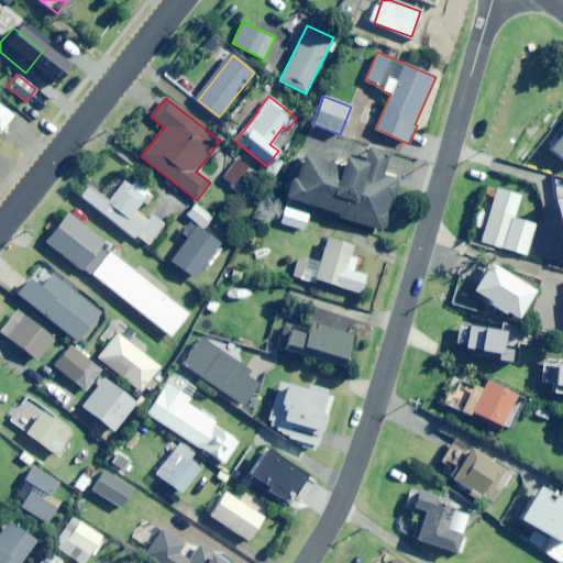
[(0,105),(0,130),(12,114),(0,105)]
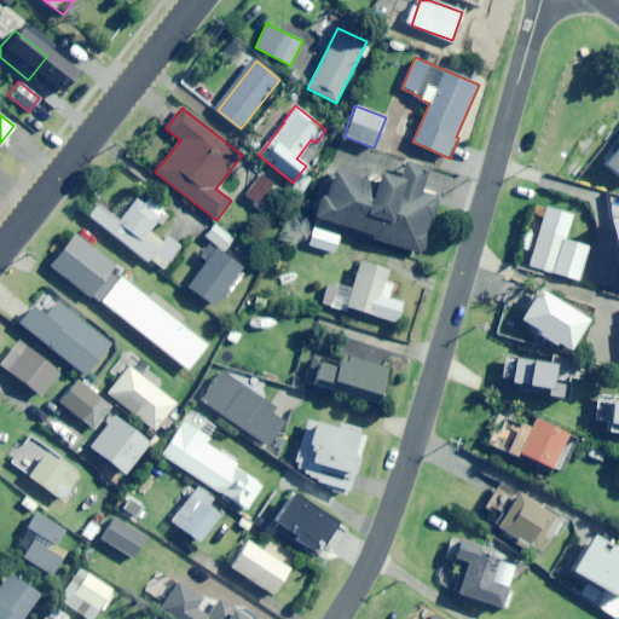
[(375,184),(331,171),(314,226),(342,235),(345,227),(375,237),(375,239),(421,254),(438,198),(420,192),(427,169),(404,162),(398,180),(379,174),(375,184)]
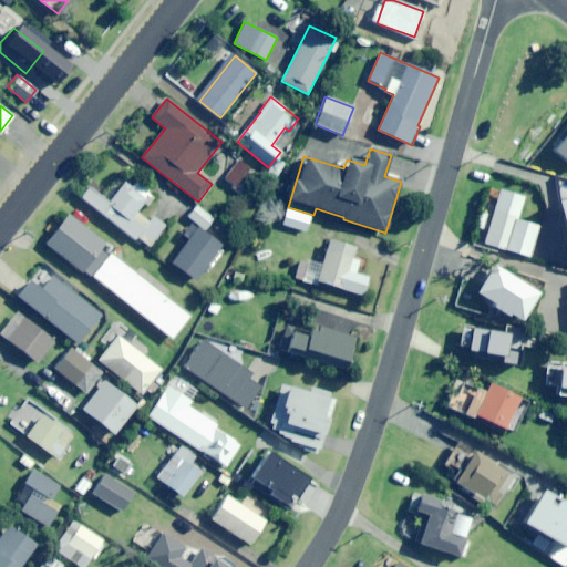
[(237,186),(249,167),(239,161),(227,179),(237,186)]
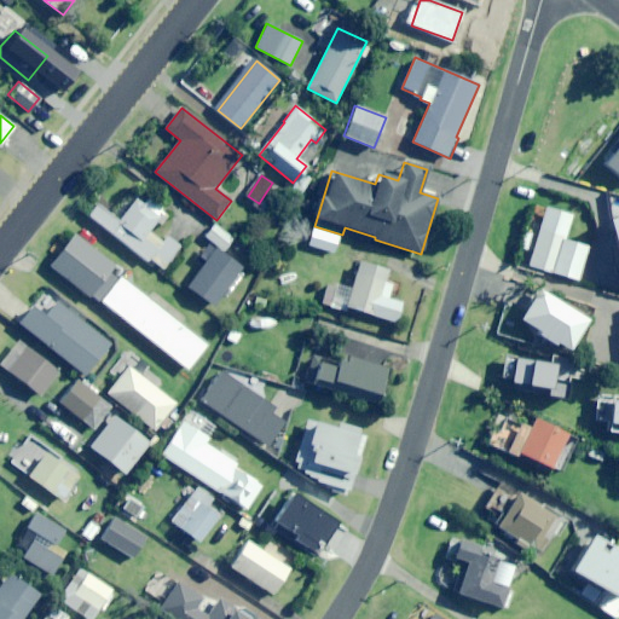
[(148,231),(165,208),(148,196),(142,204),(134,200),(119,221),(97,204),(88,215),(146,260),(148,258),(162,268),(179,247),(165,236),(161,241),(148,231)]
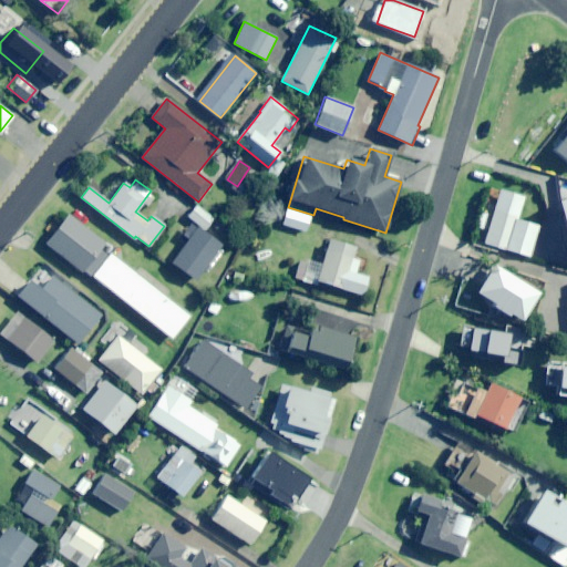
[(518,219),(525,197),(501,189),(484,243),(531,257),(539,226),(518,219)]
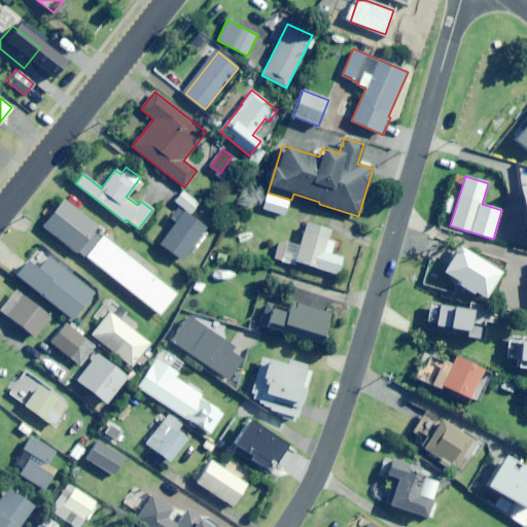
[(190,213),(199,204),(182,190),(174,201),(190,213)]
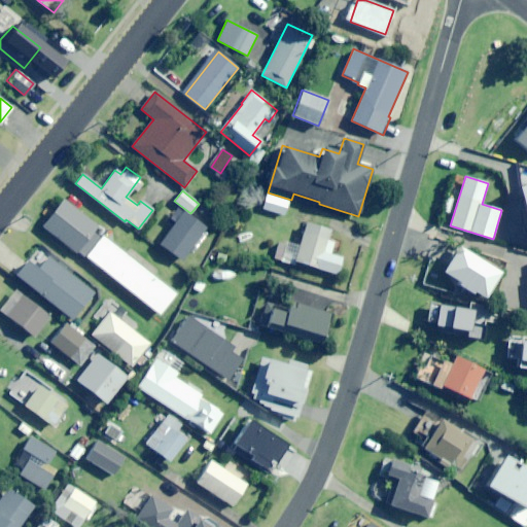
[(284,216),(289,202),(269,195),(264,208),(284,216)]
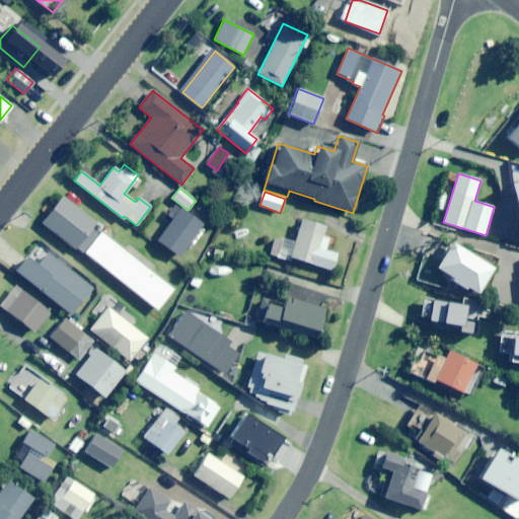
[(82,250),(84,252),(100,231),(93,226),(95,223),(63,198),(43,222),(81,252),(82,250)]
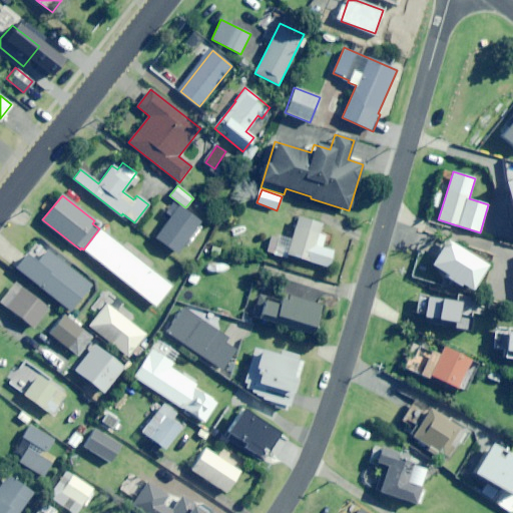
[(177,253),(200,222),(178,206),(155,238),(177,253)]
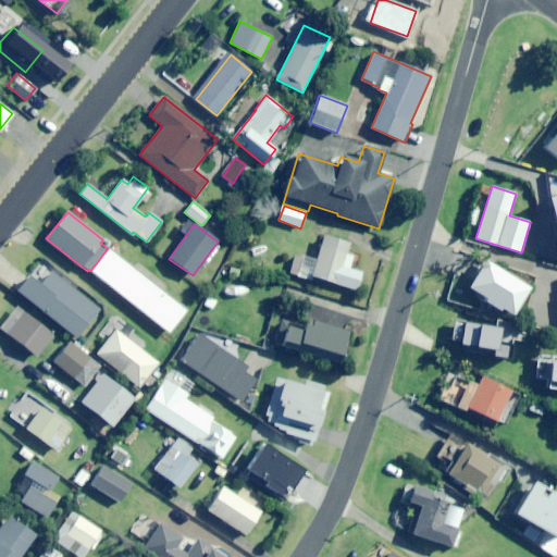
[(346,254),(349,243),(324,235),(317,260),(302,257),(297,275),(310,280),(311,276),(356,289),(361,272),(349,268),(353,255),(346,254)]
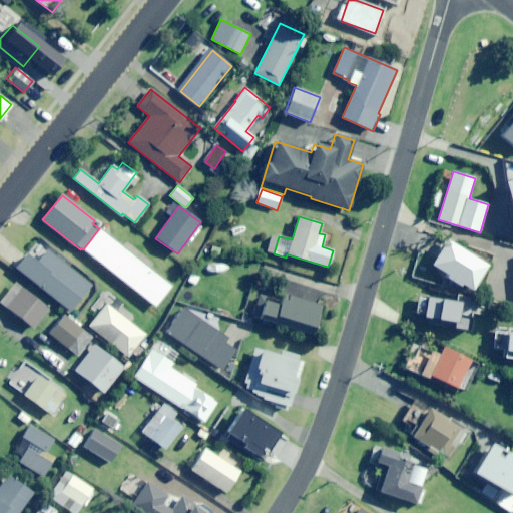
[(172,286),(99,228),(83,249),(156,307),(172,286)]
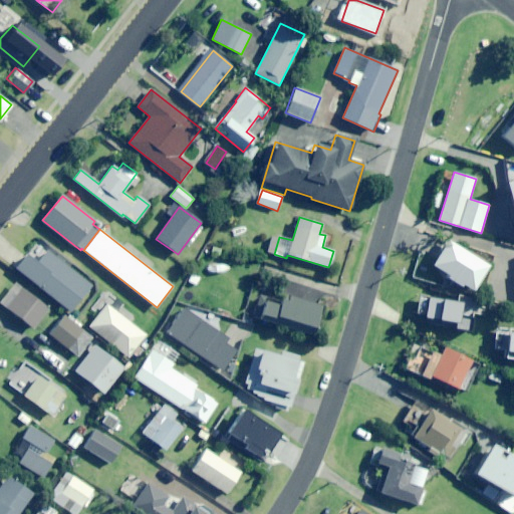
[(454,244),(452,246),(446,242),(431,266),(471,292),(488,266),(454,244)]
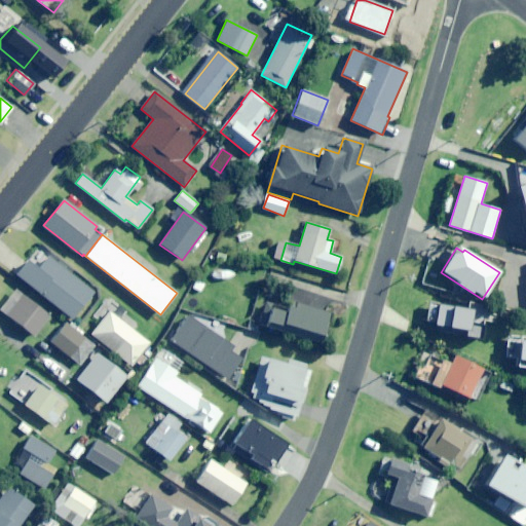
[(79,325),(102,297),(38,249),(16,276),(79,325)]
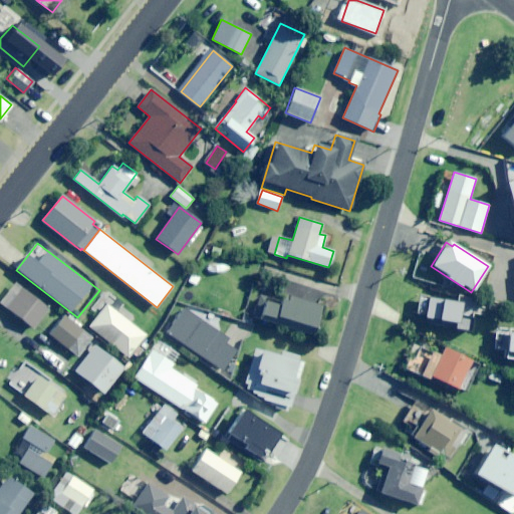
[(435,315),(443,295),(425,287),(417,307),(435,315)]
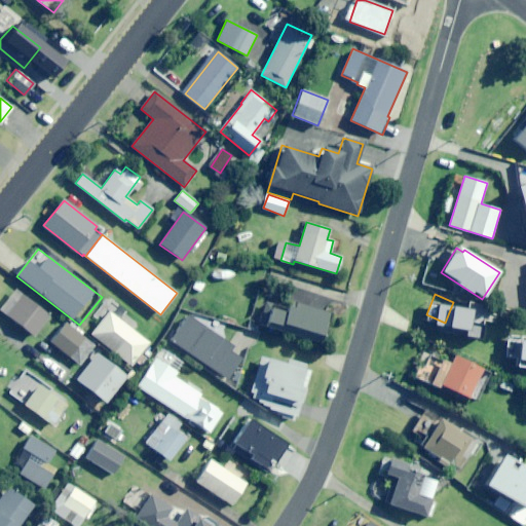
[(34,337),(49,316),(22,295),(6,315),(34,337)]
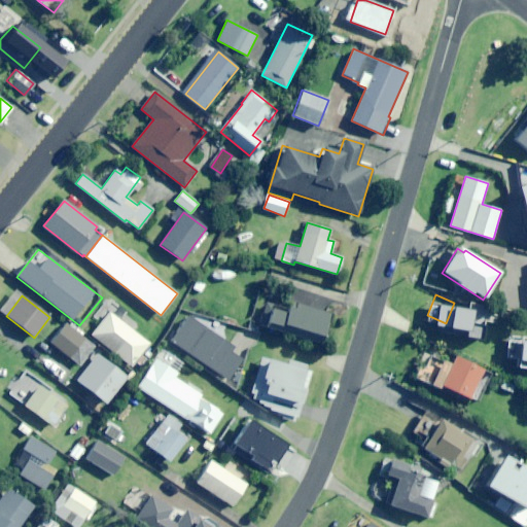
[(119,320),(126,312),(115,304),(91,335),(131,366),(149,344),(119,320)]
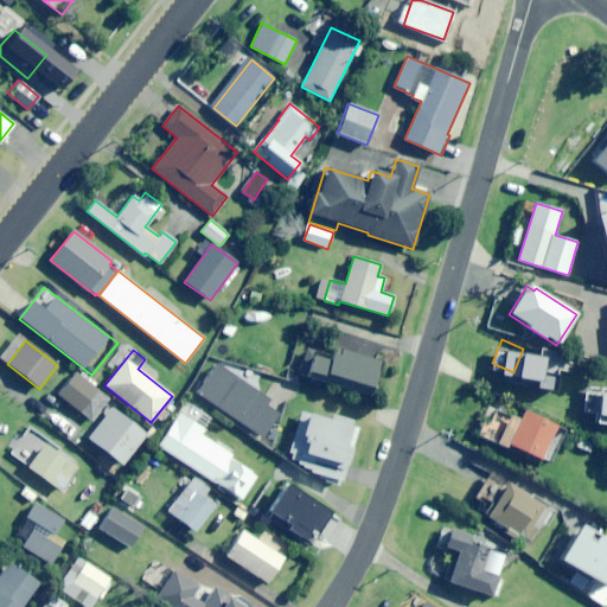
[(378,360),(340,350),(338,360),(314,353),(307,377),(368,395),(378,360)]
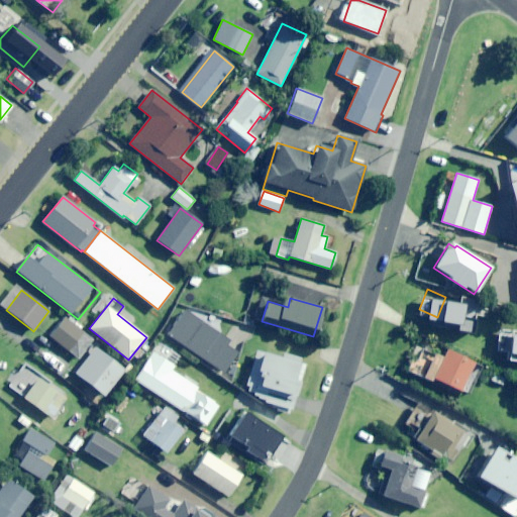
[(475,341),(486,308),(466,302),(454,335),(475,341)]
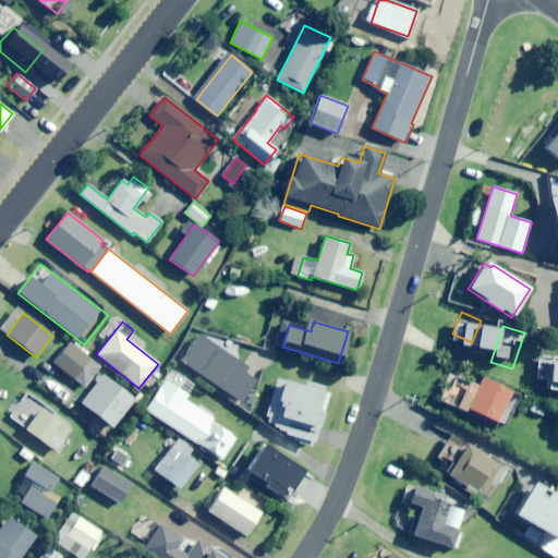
[(247,375),(251,370),(198,336),(181,363),(244,403),(244,400),(253,403),(259,383),(247,375)]
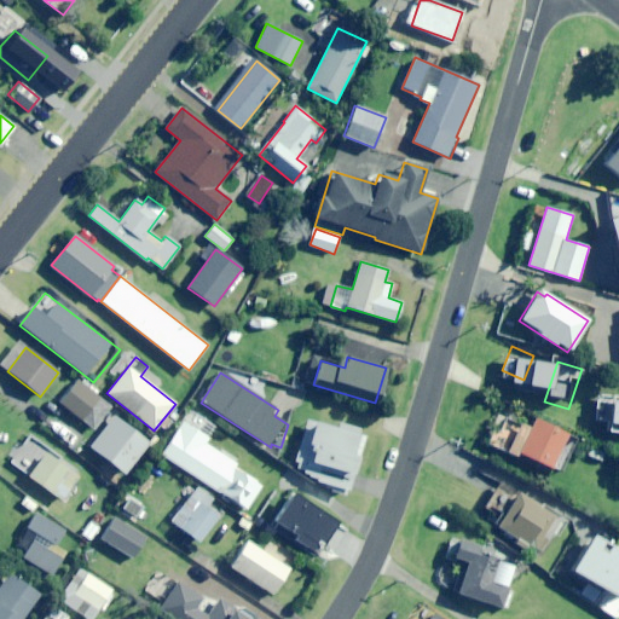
[(93,429),(111,406),(79,381),(61,403),(93,429)]
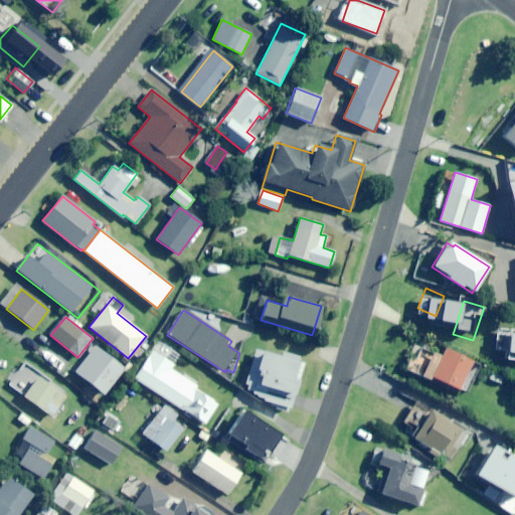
[(218,403),(194,388),(198,382),(185,373),(183,376),(171,369),(182,352),(160,338),(134,378),(204,424),(218,403)]
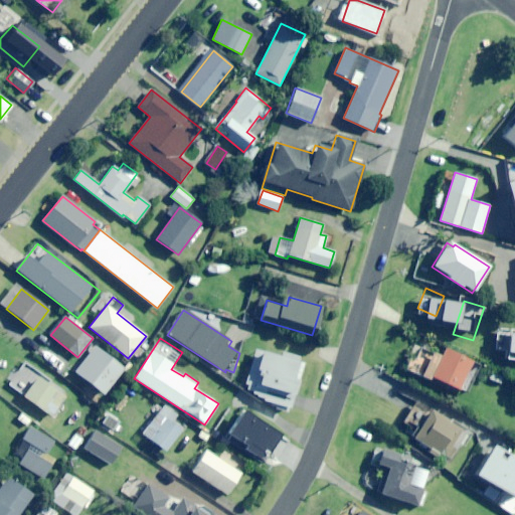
[(104,394),(124,369),(95,346),(74,371),(104,394)]
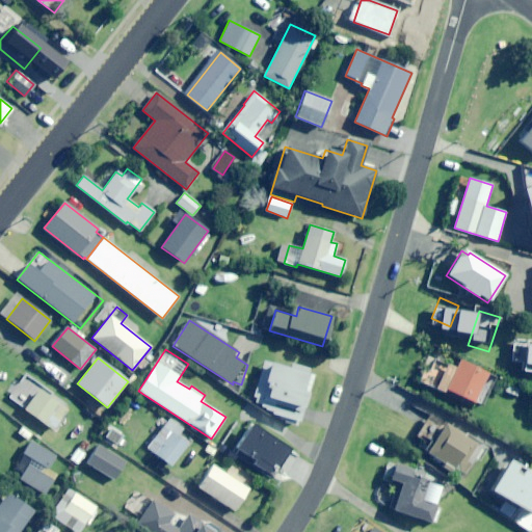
[(483,406),(496,376),(457,360),(445,390),(483,406)]
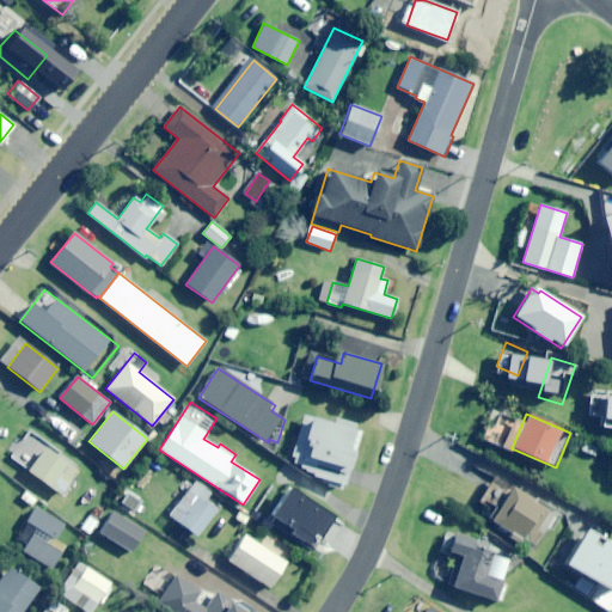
[(330,420),(330,422),(304,415),(291,460),(328,485),(342,489),(359,428),(330,420)]
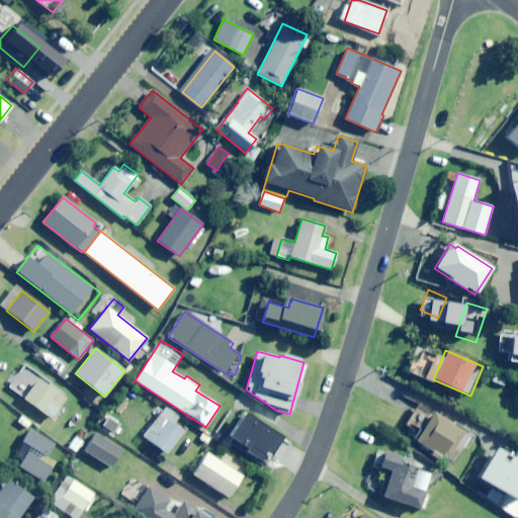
[(52,418),(65,400),(36,378),(23,398),(52,418)]
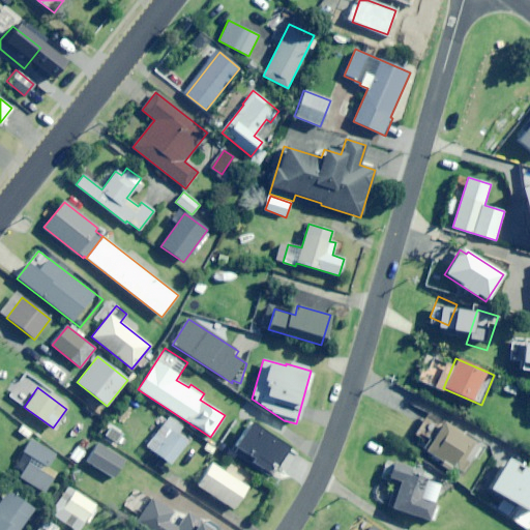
[(175,434),(180,428),(168,418),(152,438),(158,443),(152,450),(170,464),(186,442),(175,434)]
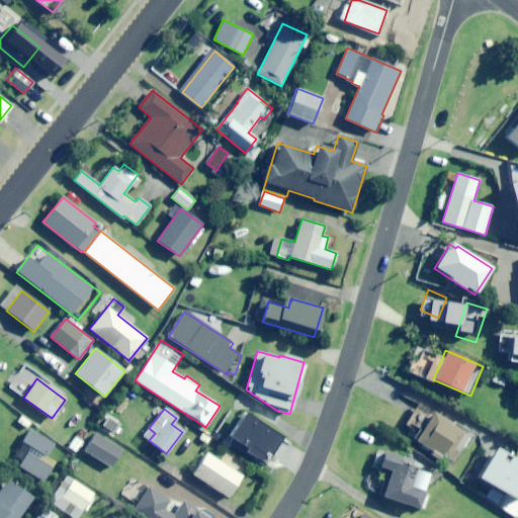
[(465,449),(473,436),(431,412),(415,440),(451,461),(460,446),(465,449)]
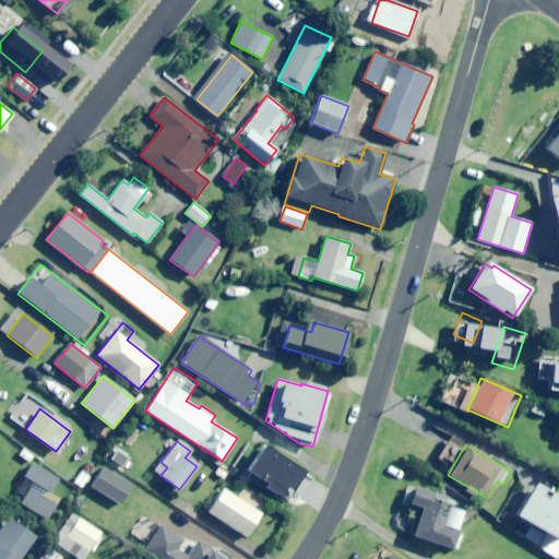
[(300,500),(314,478),(264,445),(248,470),(270,485),(269,487),(280,496),(284,489),(300,500)]
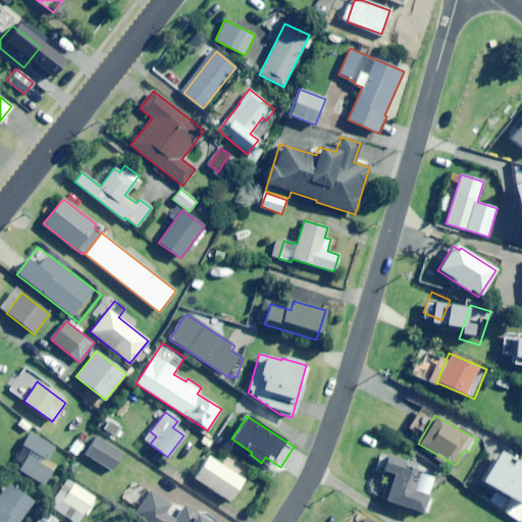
[(56,465),(48,461),(55,448),(30,433),(10,466),(44,485),(56,465)]
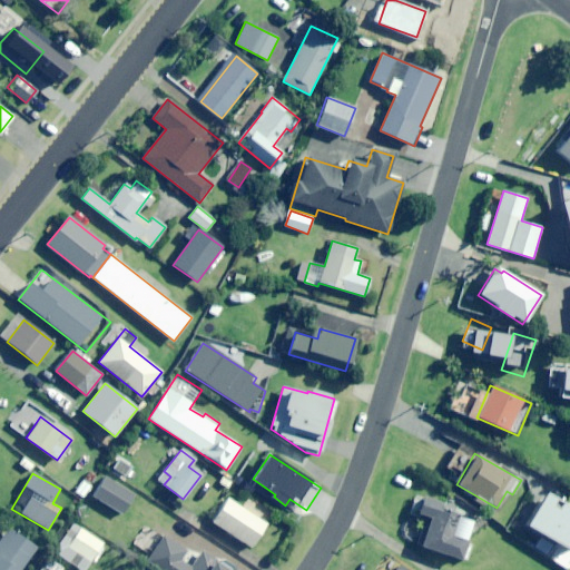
[(123,513),(134,495),(106,479),(95,495),(123,513)]
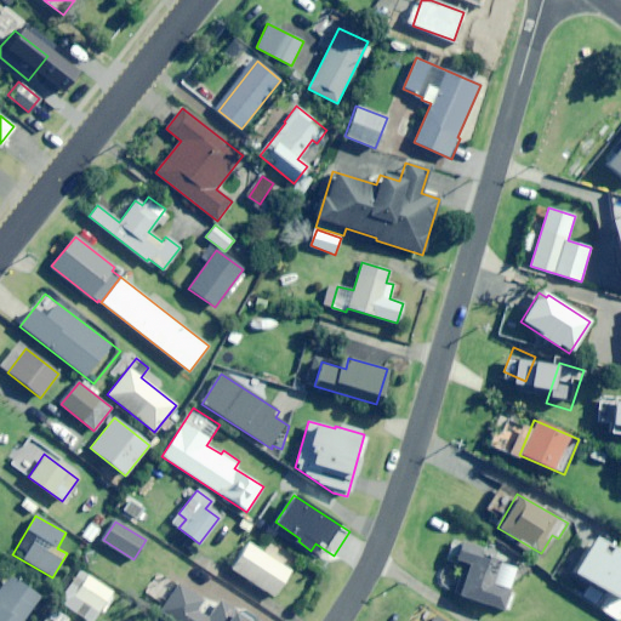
[(91,542),(100,529),(91,523),(83,536),(91,542)]
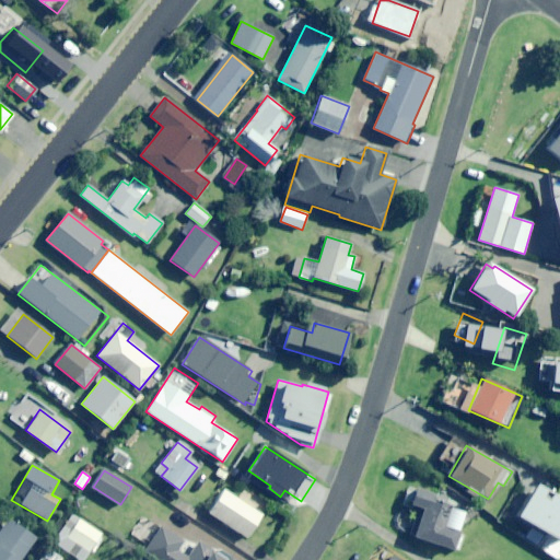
[(536,545),(545,532),(559,540),(559,499),(535,486),(517,516),(533,525),(525,538),(536,545)]
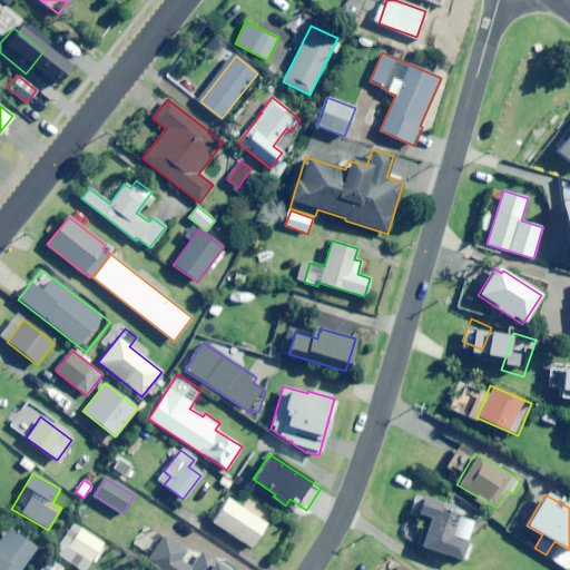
[(440,509),(441,505),(416,495),(410,513),(428,520),(419,544),(463,562),(470,542),(460,539),(468,520),(440,509)]
